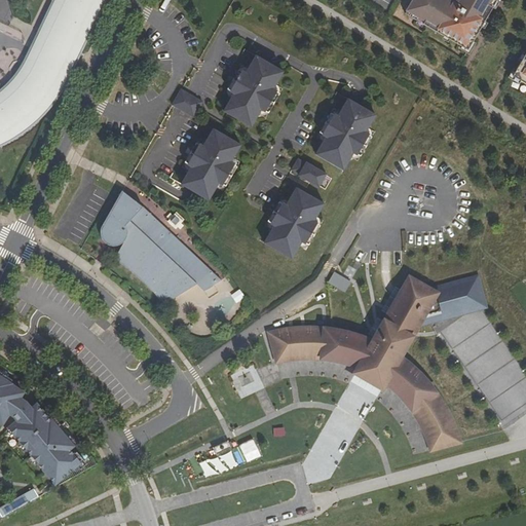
[(55,0),(41,30),(81,49),(105,0),(55,0)]
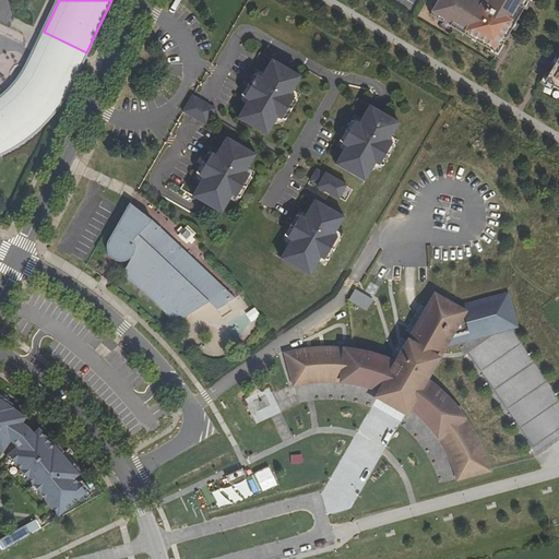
[(498,54),(528,0),(484,0),(485,0),(484,0),(439,0),(431,15),(498,54)]
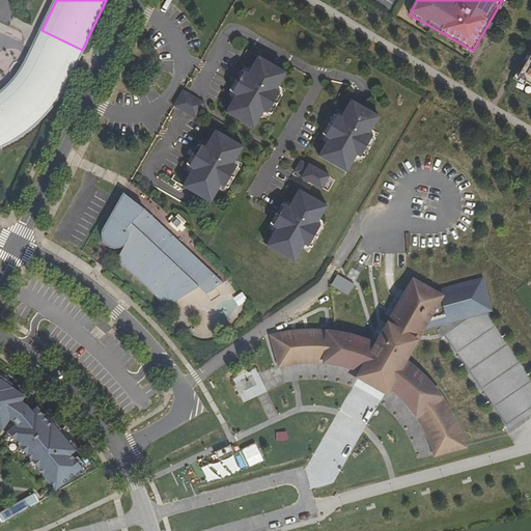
[(82,50),(42,30),(32,49),(74,68),(82,50)]
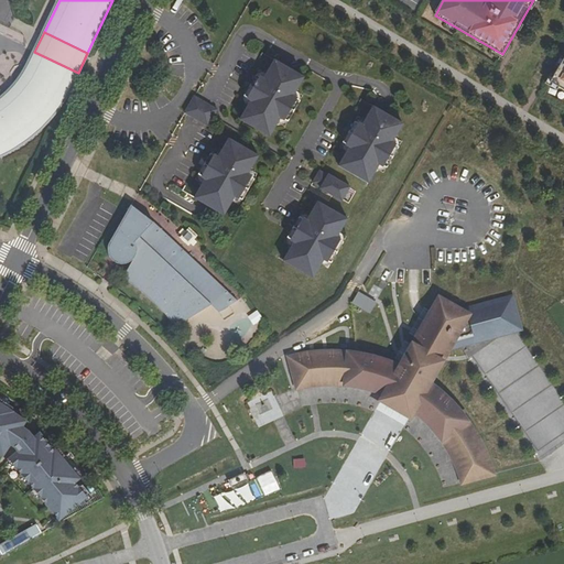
[(0,155),(6,153),(14,148),(28,139),(38,131),(42,127),(49,120),(53,115),(57,109),(64,99),(68,91),(72,85),(78,73),(34,52),(28,67),(23,74),(20,79),(14,86),(6,96),(2,98),(0,99),(0,155)]
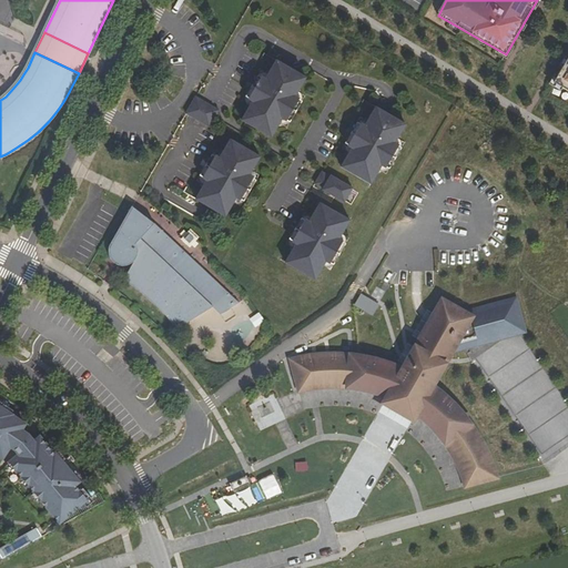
[(567,58),(554,82),(567,90),(567,58)]
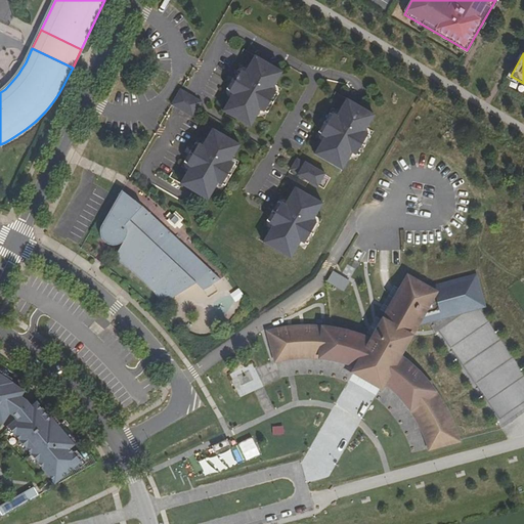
[(224,94),(214,113),(242,128),(252,111),(255,113),(267,92),(263,90),(273,73),(246,57),(236,75),(232,73),(221,93),(224,94)]
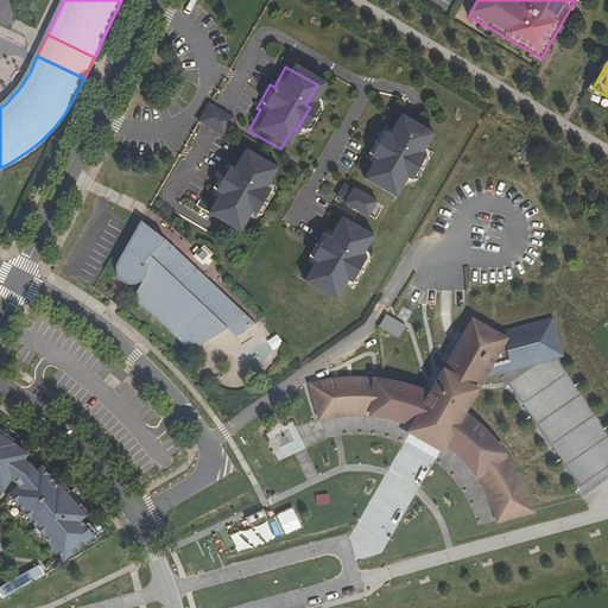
[(306,134),(322,102),(316,100),(301,132),(306,134)]
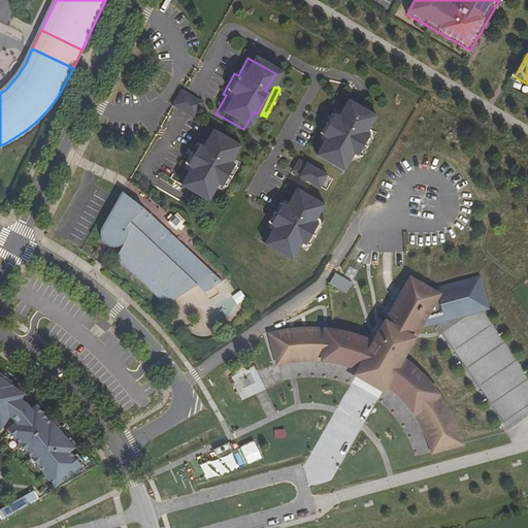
[(201,103),(179,91),(170,106),(192,120),(201,103)]
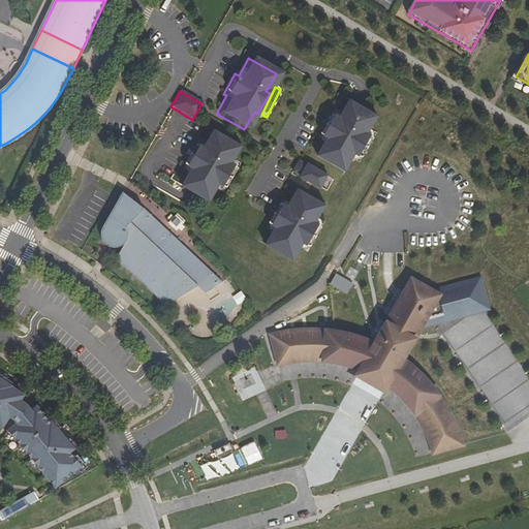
[(369,117),(342,101),(332,119),(328,117),(316,137),(319,139),(309,157),(338,174),(347,155),(351,157),(364,136),(360,134),(369,117)]
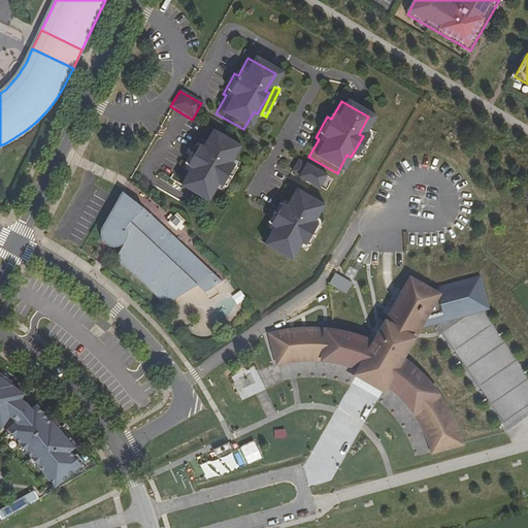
[(184,170),(172,188),(201,204),(211,187),(215,189),(227,167),(223,165),(233,147),(205,132),(195,150),(192,147),(179,168),(184,170)]
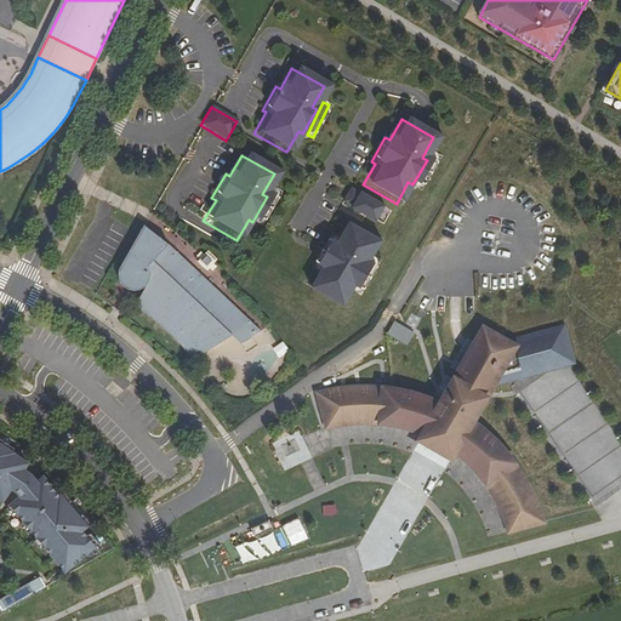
[(347,210),(371,223),(380,208),(357,194),(355,195),(347,191),(340,204),(348,209),(347,210)]
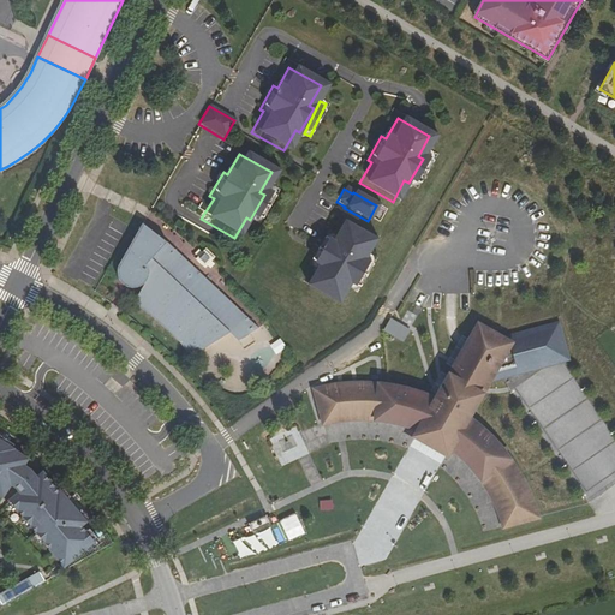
[(368,242),(335,224),(323,244),(320,242),(306,266),(310,267),(298,288),(330,306),(341,286),(346,288),(359,266),(356,263),(368,242)]
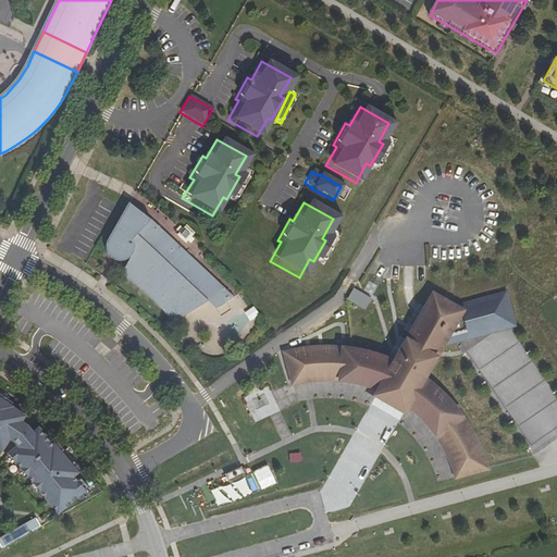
[(186,314),(203,304),(212,311),(233,297),(192,258),(150,221),(126,205),(103,239),(101,244),(99,248),(99,252),(101,257),(103,260),(108,263),(112,264),(118,264),(122,262),(125,259),(118,276),(128,283),(139,292),(148,298),(157,307),(164,314),(172,324),(186,314)]
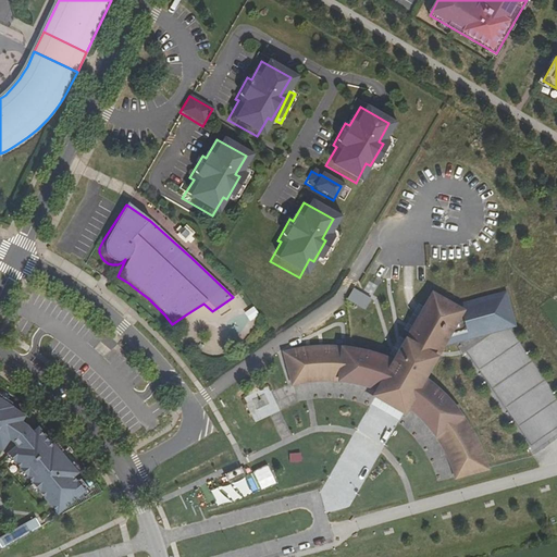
[(355,288),(348,299),(366,309),(371,299),(355,288)]
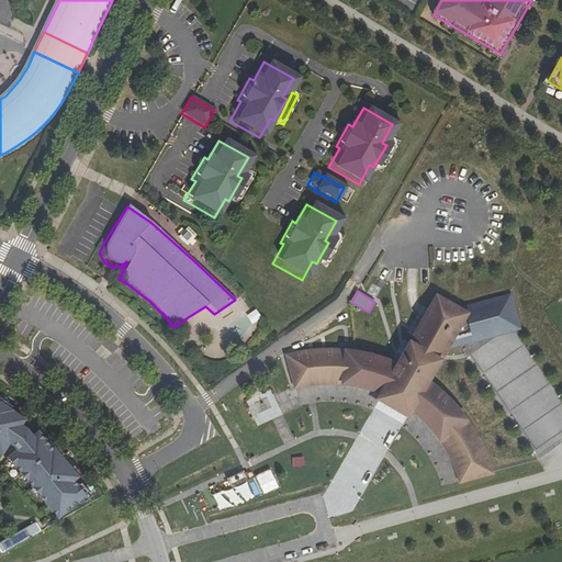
[(479,338),(448,347),(446,349),(515,330),(521,329),(512,294),(458,308),(460,311),(470,307),(471,310),(505,300),(512,327),(479,336),(479,338)]
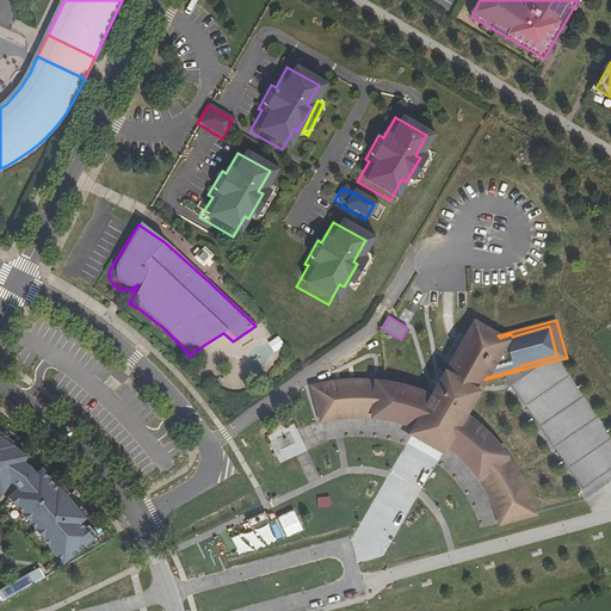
[(468,337),(434,397),(399,386),(375,382),(352,382),(333,383),(314,388),(322,419),(337,417),(353,414),(374,415),(395,419),(417,426),(414,432),(445,449),(448,444),(470,464),(485,483),(495,504),(503,522),(534,513),(525,492),(514,470),(500,450),(488,434),(464,415),(479,390),(485,380),(487,377),(520,368),(520,365),(556,356),(549,326),(512,337),(511,334),(500,338),(498,335),(476,323),(468,337)]
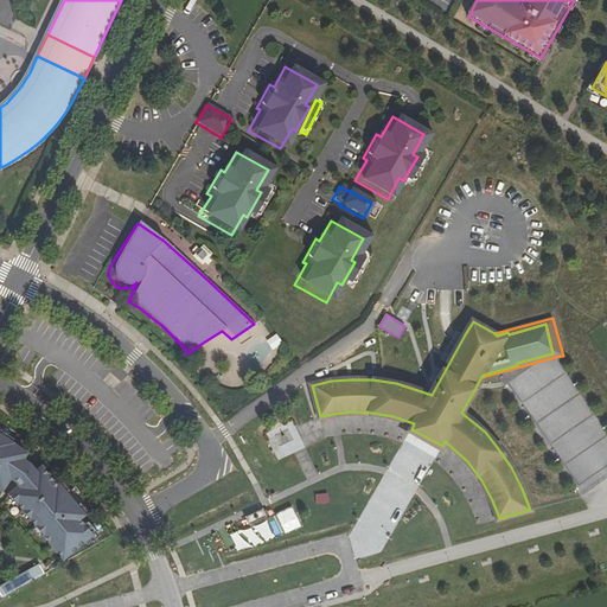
[(275,334),(264,340),(270,350),(281,344),(275,334)]
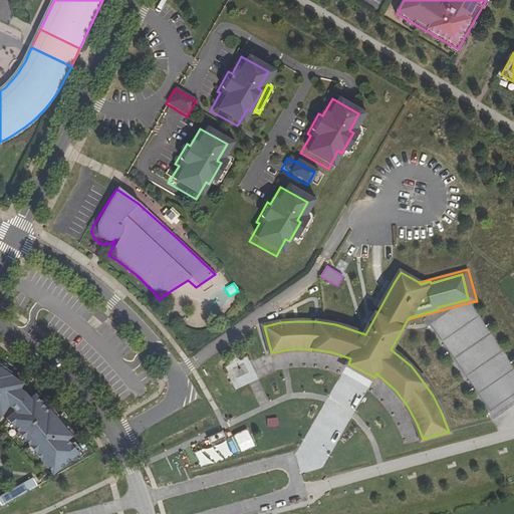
[(23,383),(0,367),(0,412),(3,415),(10,405),(14,408),(18,412),(9,419),(54,473),(79,453),(68,439),(72,437),(50,411),(49,411),(37,396),(31,400),(26,394),(20,390),(23,383)]
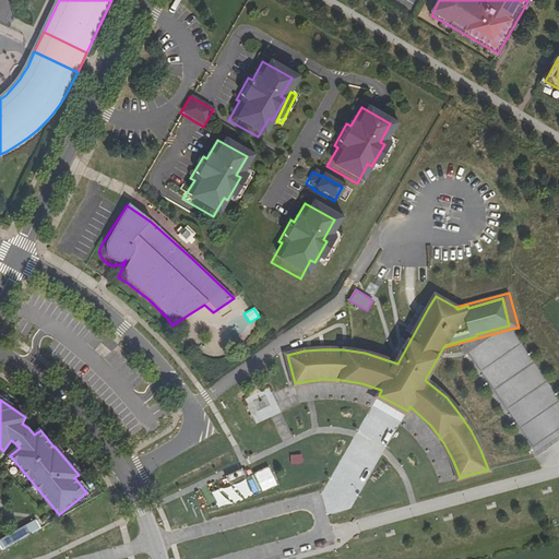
[(225,476),(233,490),(247,483),(239,468),(225,476)]
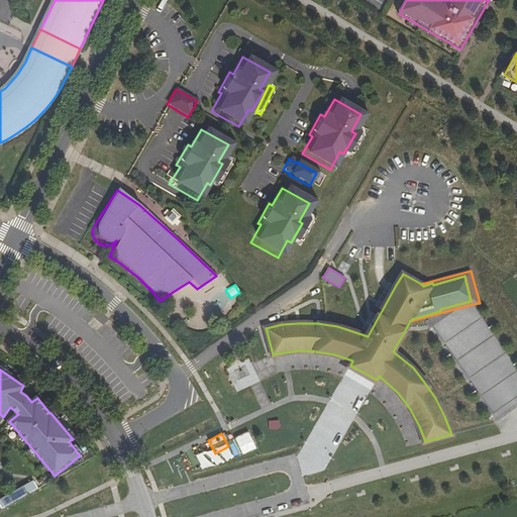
[(0,500),(0,505),(2,509),(38,489),(34,481),(0,500)]
